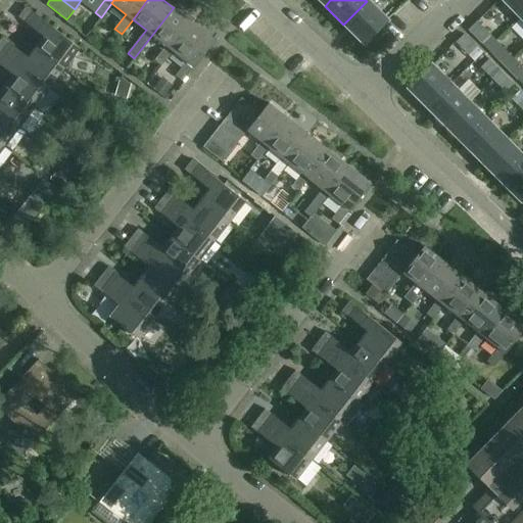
[(522,0),(503,0),(519,16),(522,12),(522,0)]
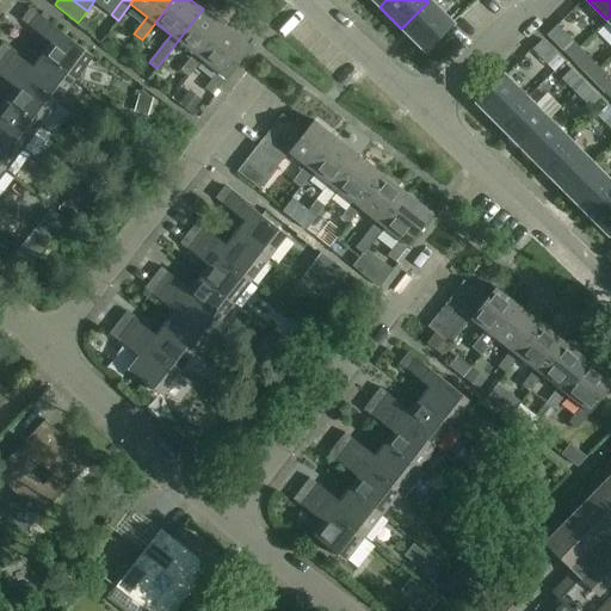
[(429,1),(401,29),(424,50),(450,24),(429,1)]
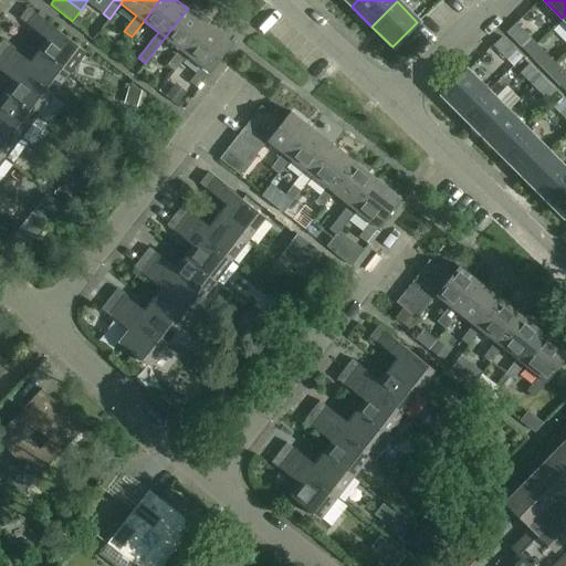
[(175,70),(187,54),(209,25),(201,19),(206,16),(191,3),(187,8),(188,8),(165,38),(179,49),(168,64),(175,70)]
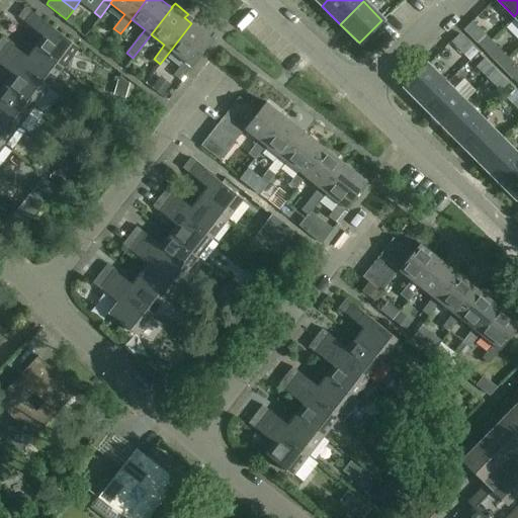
[(44,36),(35,46),(64,68),(79,48),(25,7),(18,17),(44,36)]
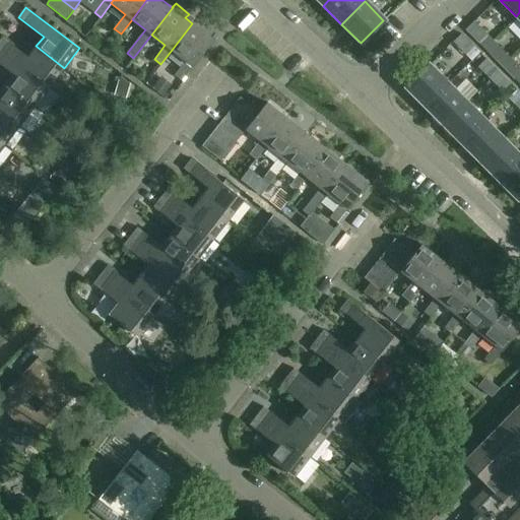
[(466,29),(477,42),(485,34),(474,21),(466,29)]
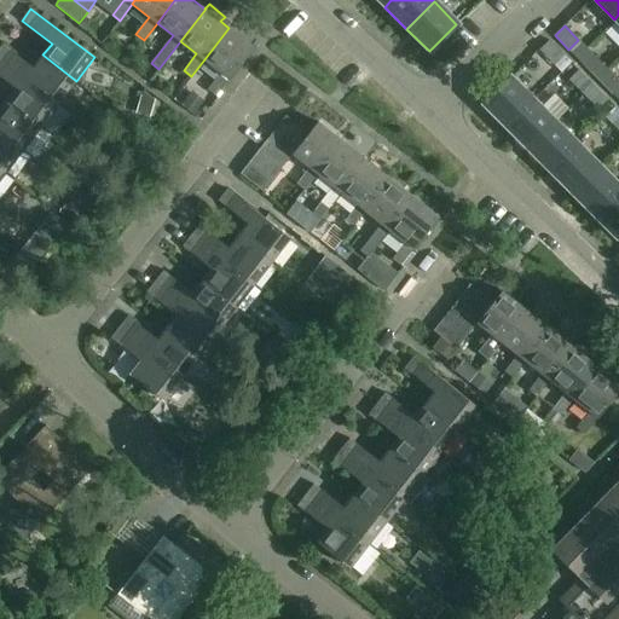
[(227,79),(229,80),(254,47),(229,28),(204,59),(220,71),(207,88),(215,96),(227,79)]
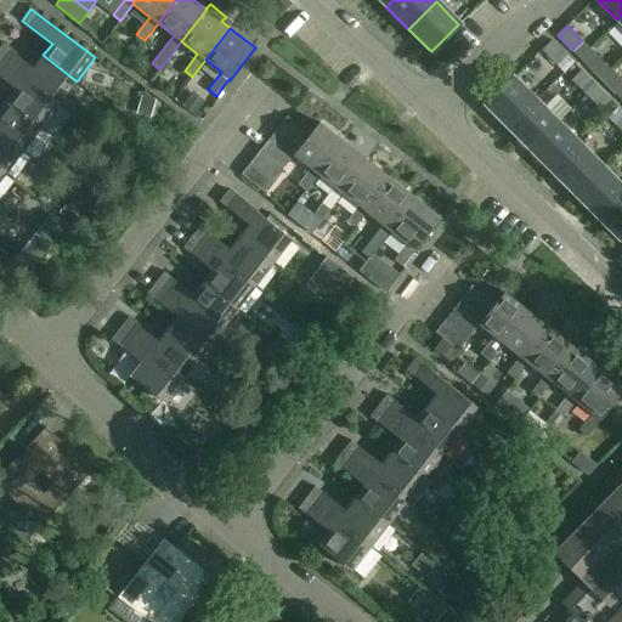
[(566,55),(552,40),(542,50),(557,64),(566,55)]
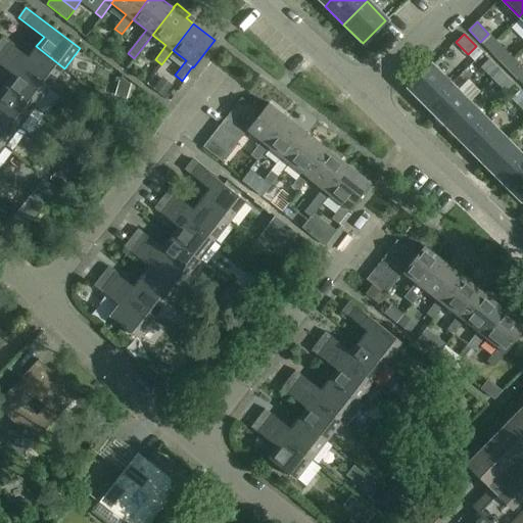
[(2,38),(0,40),(0,50),(50,88),(64,68),(36,46),(29,57),(2,38)]
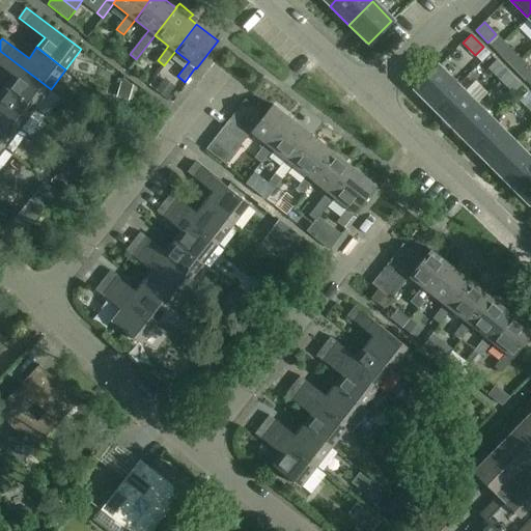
[(512,68),(522,60),(509,48),(500,56),(512,68)]
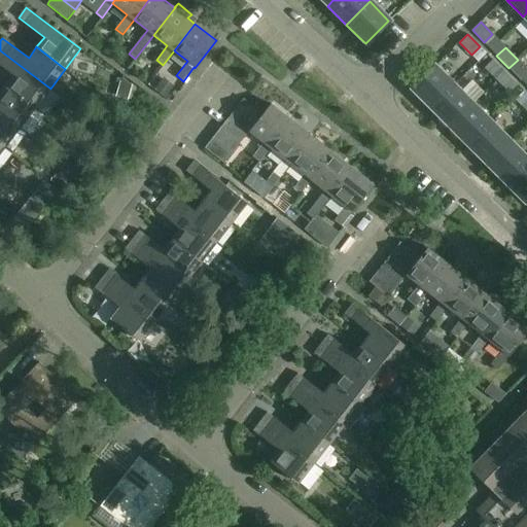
[(0,65),(14,76),(6,86),(35,108),(50,89),(0,50),(0,65)]
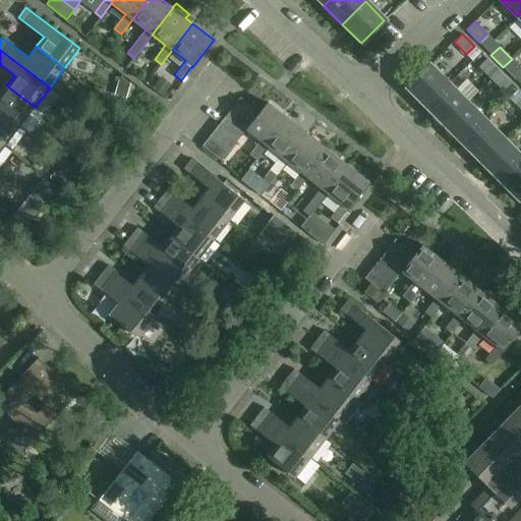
[(490,80),(500,71),(487,59),(478,67),(490,80)]
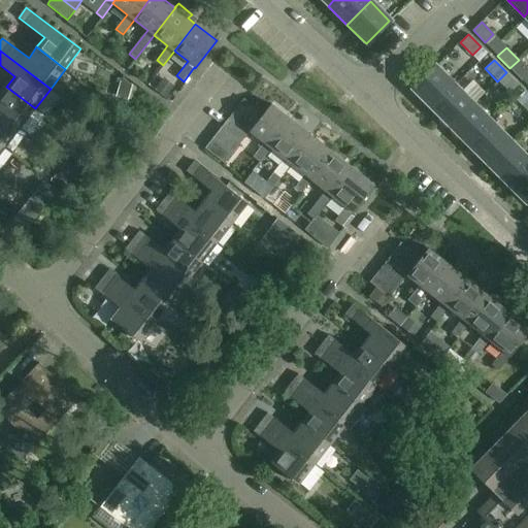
[(527,74),(527,68),(519,60),(509,68),(522,81),(527,74)]
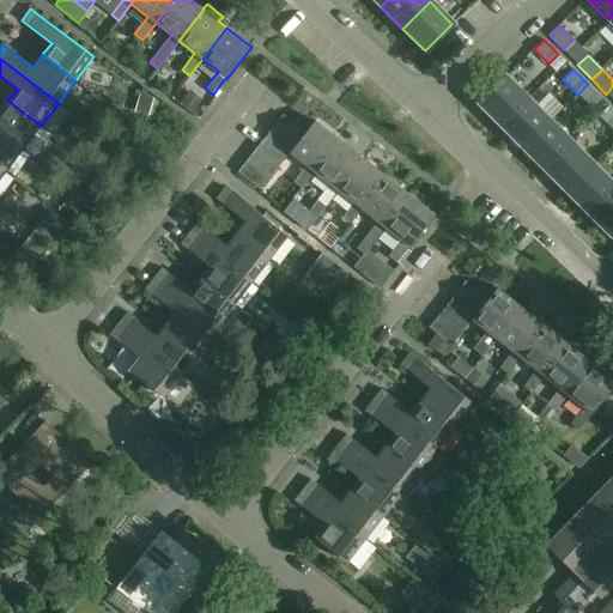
[(499,126),(526,99),(504,77),(478,103),(499,126)]
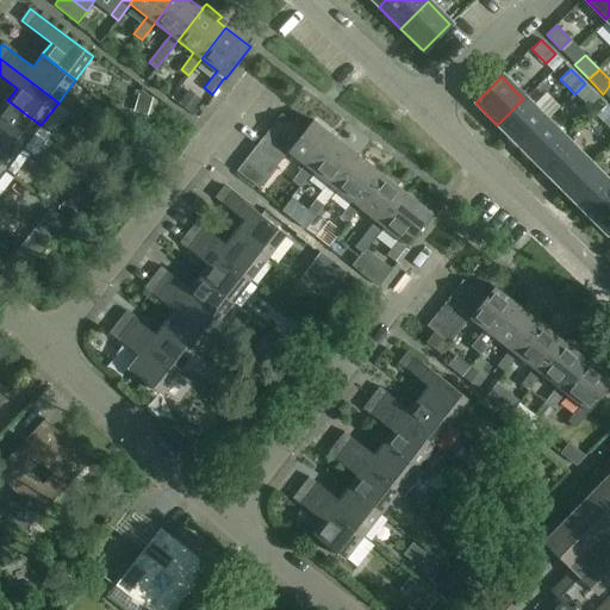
[(585,83),(574,94),(589,109),(599,98),(585,83)]
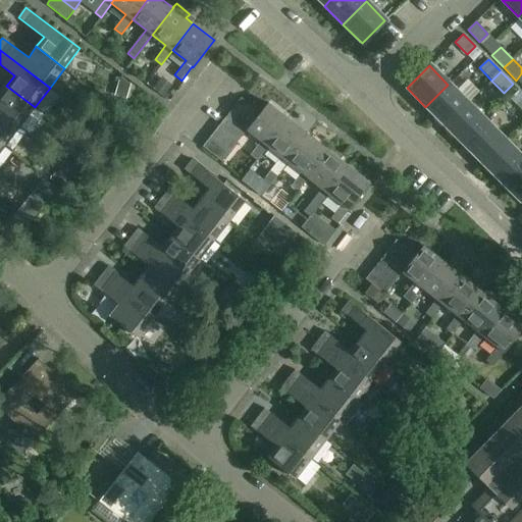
[(159,81),(153,89),(163,96),(169,88),(159,81)]
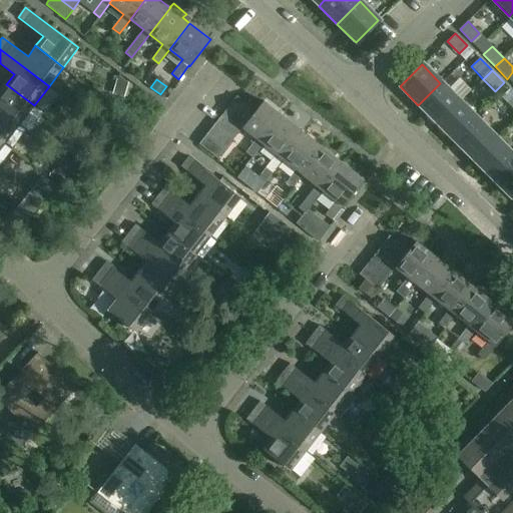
[(123,95),(127,83),(119,81),(116,93),(123,95)]
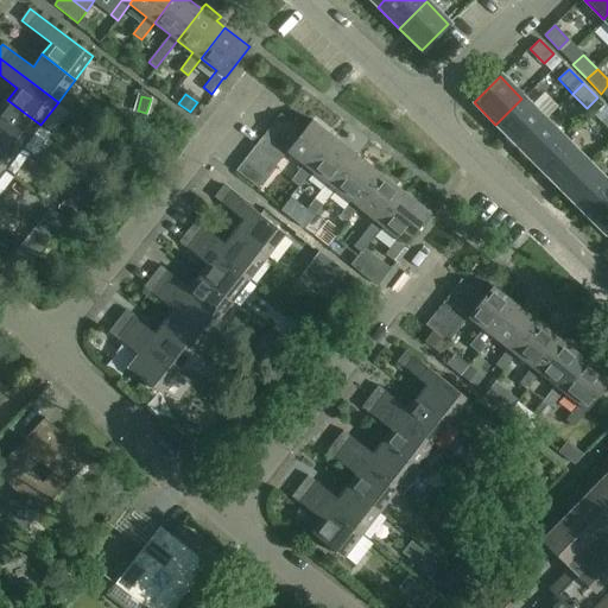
[(521,99),(495,125),(517,146),(543,120),(521,99)]
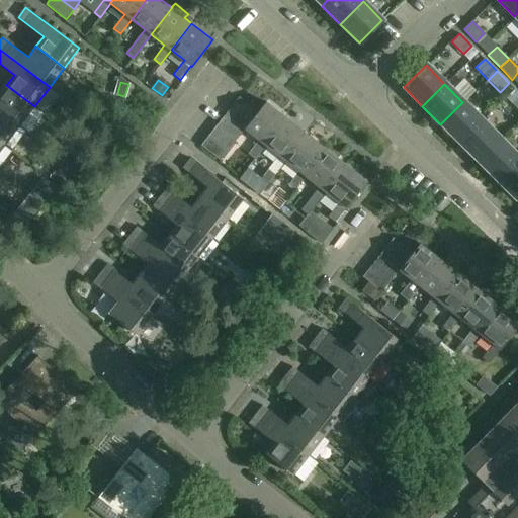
[(0,110),(20,125),(34,106),(6,85),(0,92),(0,110)]
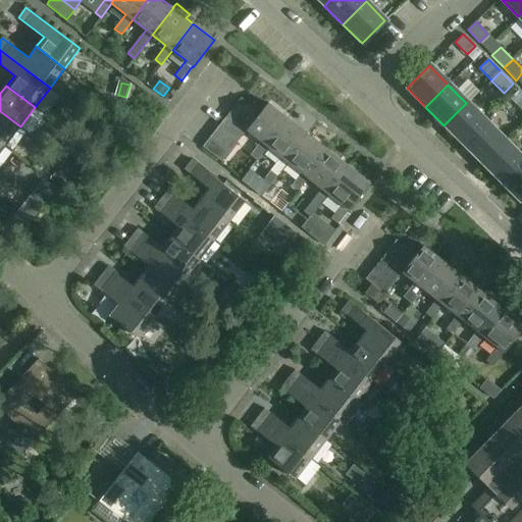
[(253,122),(260,113),(242,98),(233,108),(253,122)]
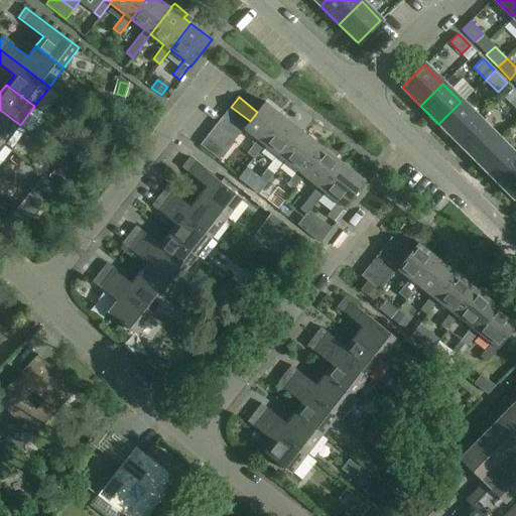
[(254,158),(264,144),(285,118),(265,102),(257,112),(250,121),(244,129),(258,139),(247,152),(254,158)]
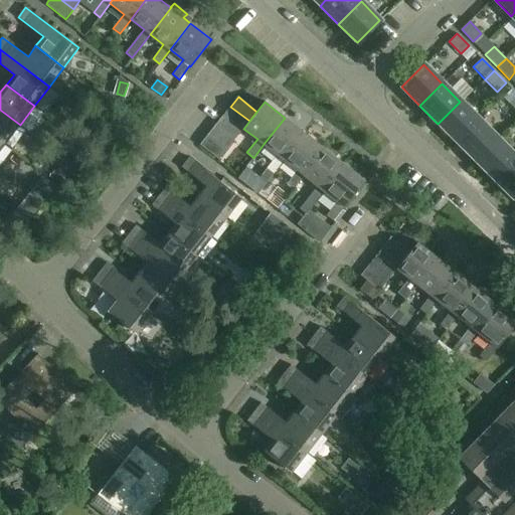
[(478,120),(460,102),(438,124),(456,142),(478,120)]
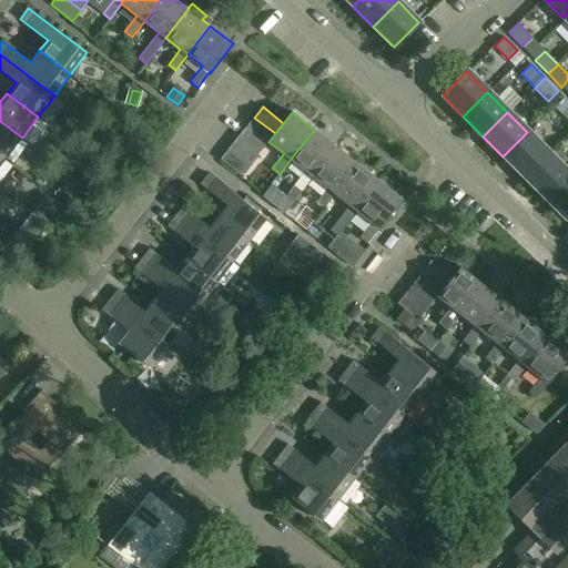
[(254,118),(245,128),(266,144),(269,142),(275,133),(254,118)]
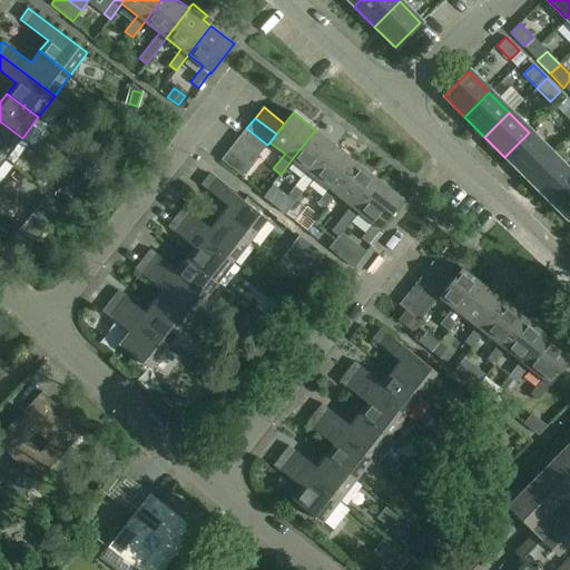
[(0,121),(0,154),(6,159),(22,138),(0,121)]
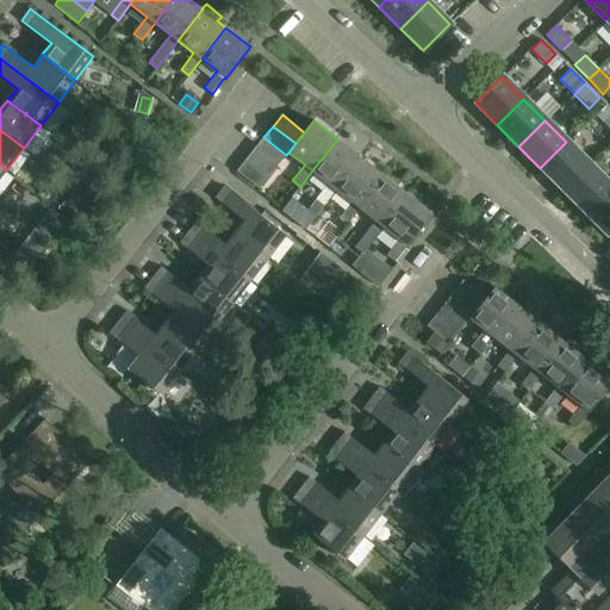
[(263,137),(255,149),(278,166),(286,155),(263,137)]
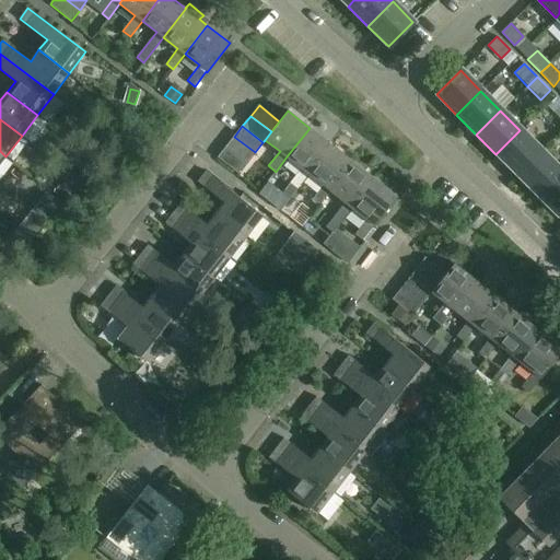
[(290,199),(308,174),(331,144),(310,128),(287,156),(301,168),(282,193),(290,199)]
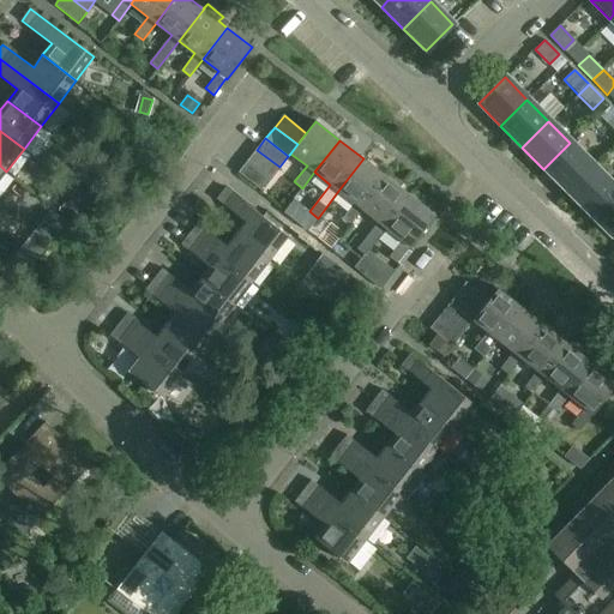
[(570,143),(543,169),(565,191),(591,164),(570,143)]
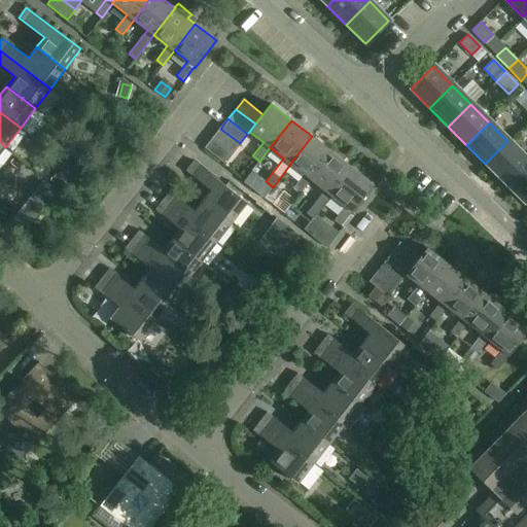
[(240,143),(220,129),(213,138),(232,153),(240,143)]
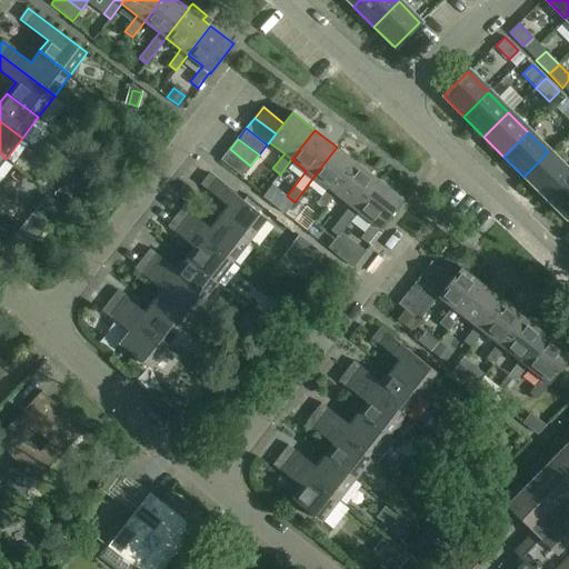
[(313,177),(328,188),(317,203),(323,209),(335,193),(336,193),(359,165),(337,147),(313,177)]
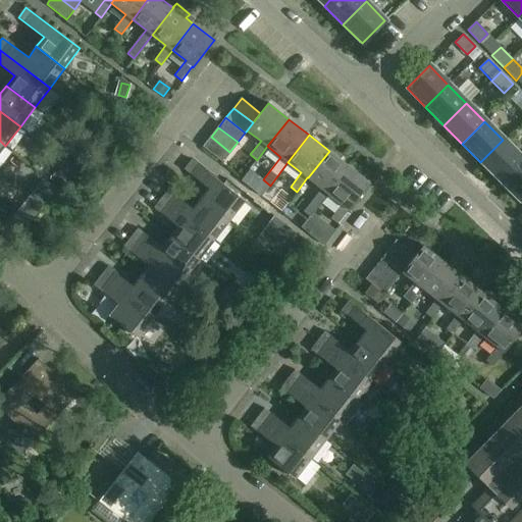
[(229,152),(211,137),(203,147),(221,162),(229,152)]
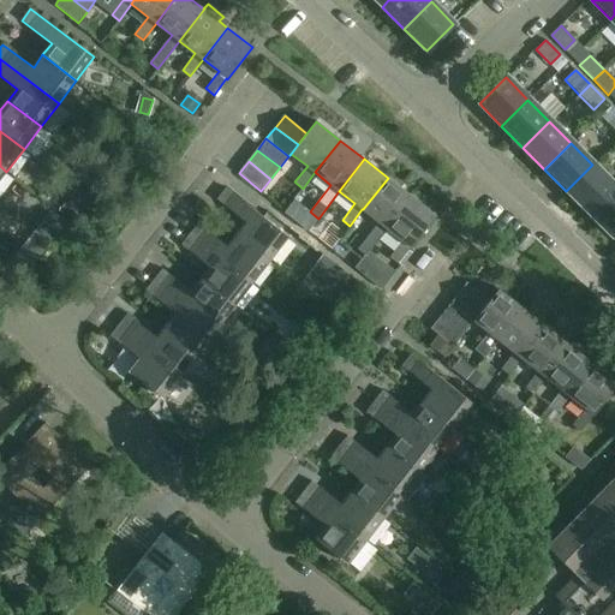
[(592,165),(566,191),(587,213),(614,186),(592,165)]
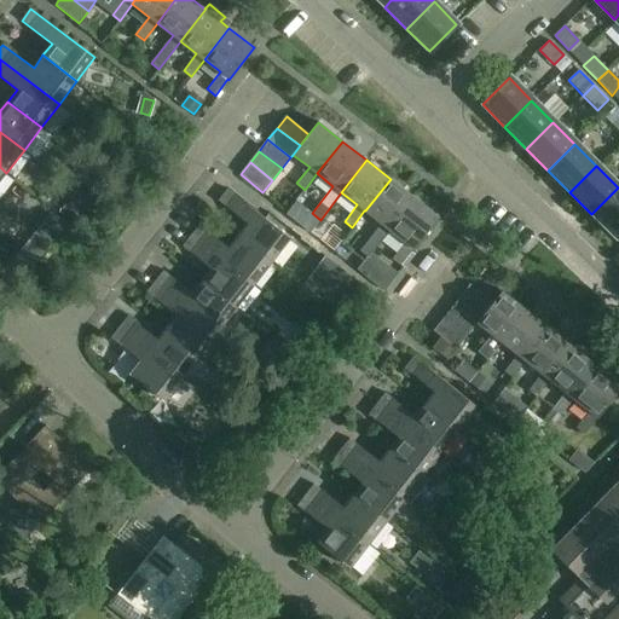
[(381,224),(362,249),(369,255),(376,246),(376,247),(389,230),(415,198),(391,179),(365,210),(381,224)]
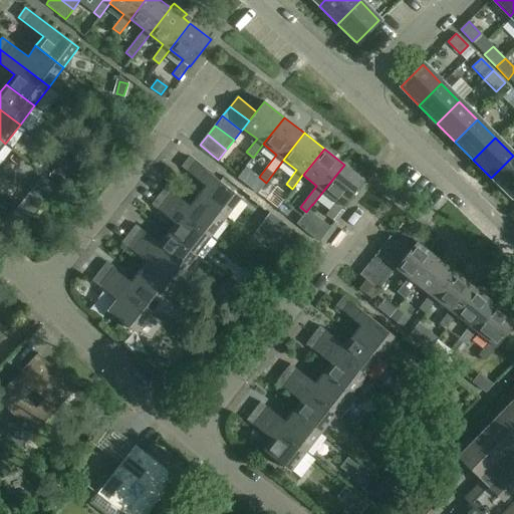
[(54,152),(49,159),(57,165),(62,158),(54,152)]
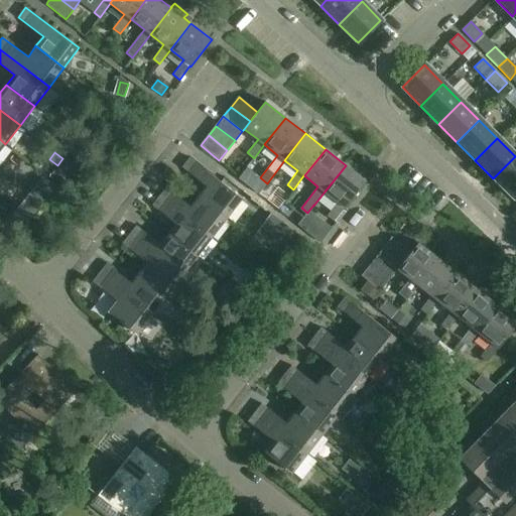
[(515,156),(493,178),(511,197),(512,197),(515,200),(515,156)]
